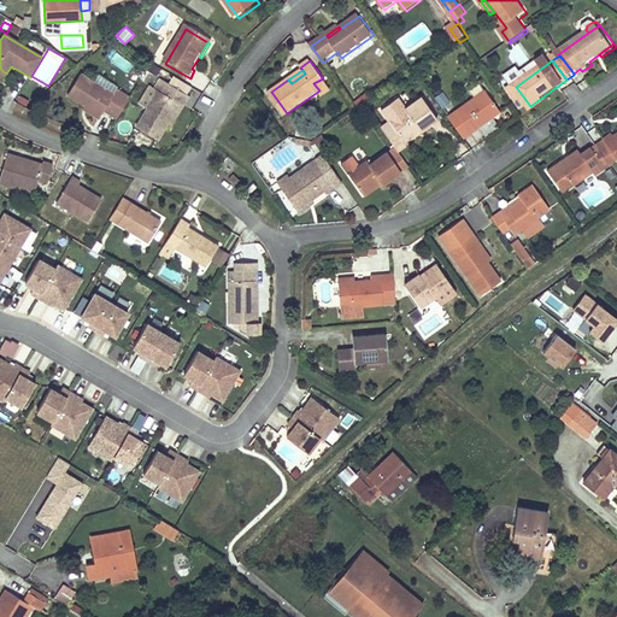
[(29,107),(40,86),(27,78),(16,100),(29,107)]
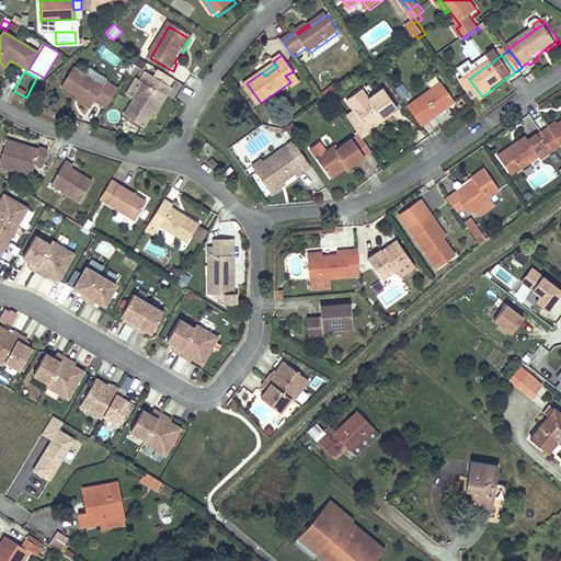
[(294,71),(285,76),(290,82),(297,78),(294,71)]
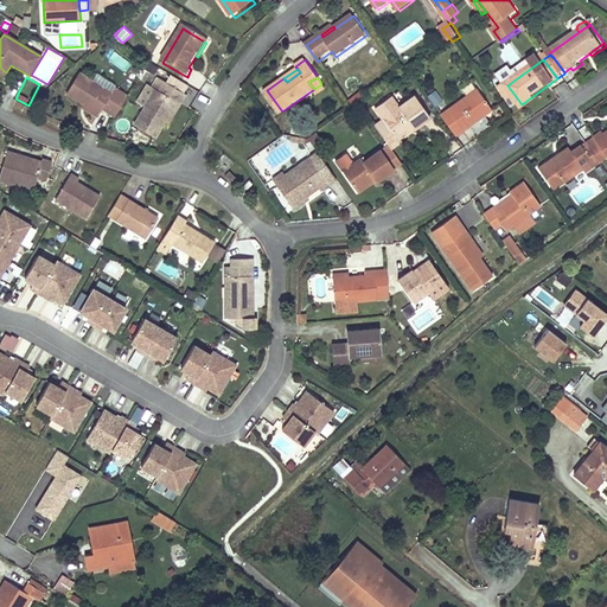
[(71,101),(89,112),(106,120),(108,115),(120,122),(132,101),(119,95),(116,98),(82,81),(71,101)]
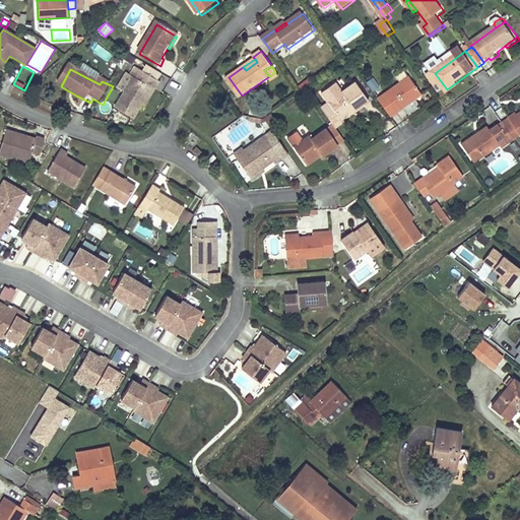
[(134,122),(143,108),(152,91),(155,93),(160,85),(143,75),(137,71),(132,79),(135,81),(117,111),(134,122)]
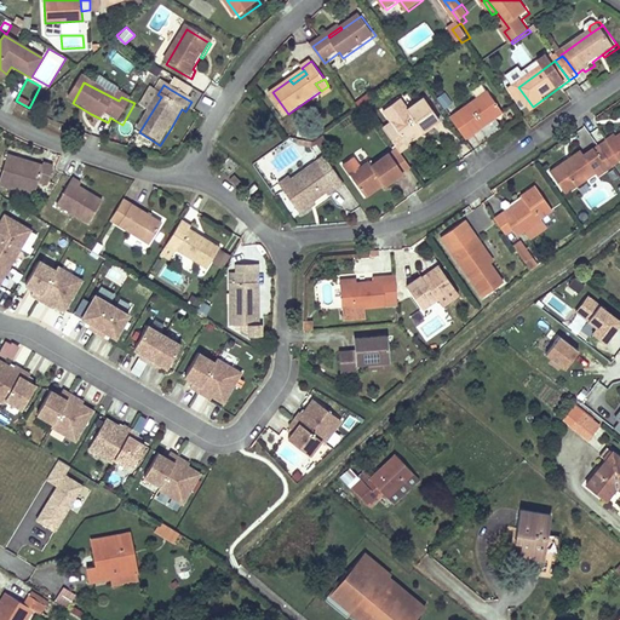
[(472,142),(478,137),(509,116),(493,95),(464,115),(455,120),(472,142)]
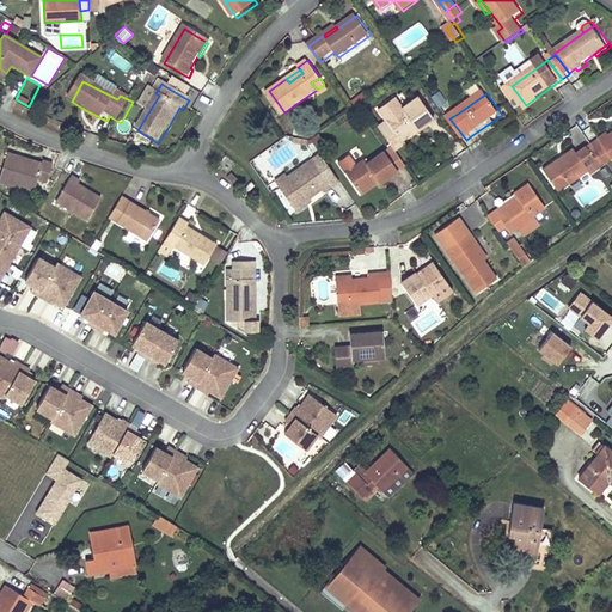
[(444,121),(427,98),(411,110),(404,99),(387,111),(396,123),(386,129),(399,146),(401,147),(403,151),(411,145),(410,144),(408,140),(423,129),(426,133),(444,121)]
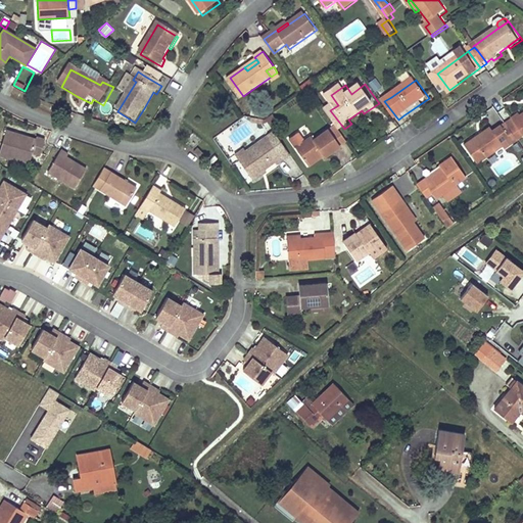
[(153,92),(144,108),(147,110),(156,94),(153,92)]
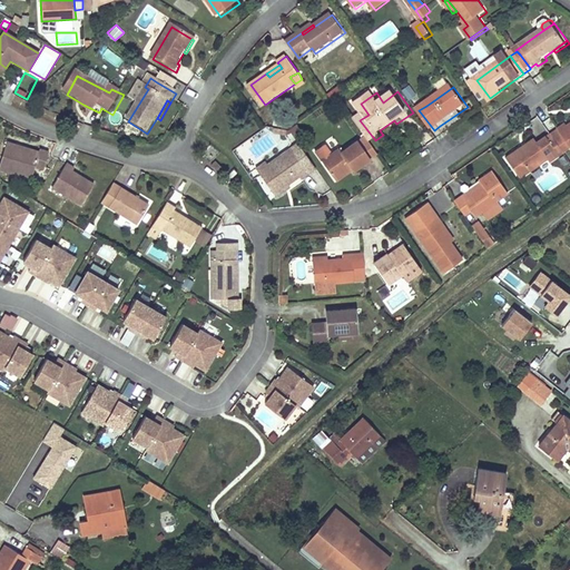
[(99,112),(84,105),(81,107),(97,116),(99,112)]
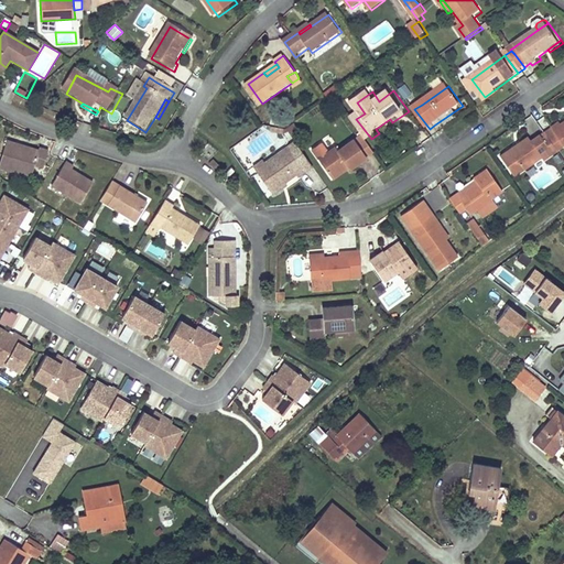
[(390,119),(376,129),(378,132),(392,122),(390,119)]
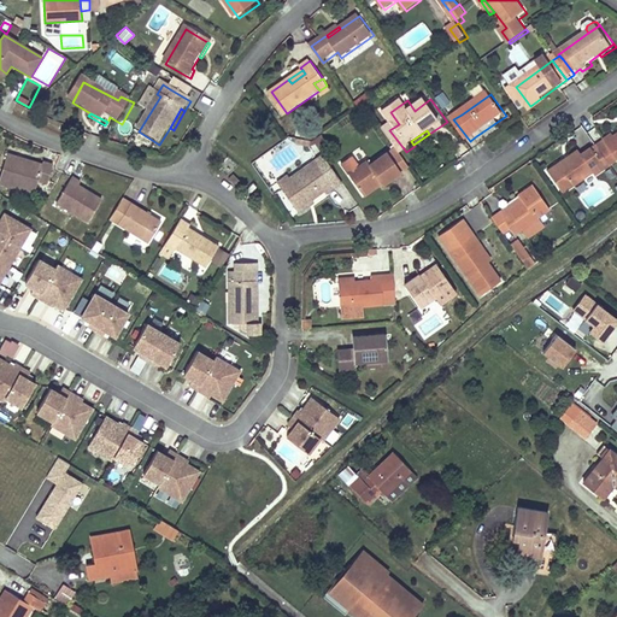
[(616,130),(609,136),(613,142),(606,148),(616,162),(616,160),(616,130)]
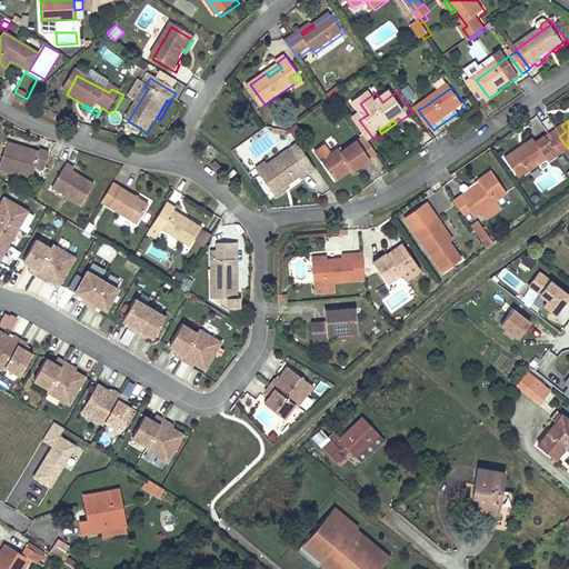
[(565,152),(555,138),(551,133),(542,140),(539,136),(511,155),(525,175),(552,156),(555,158),(565,152)]
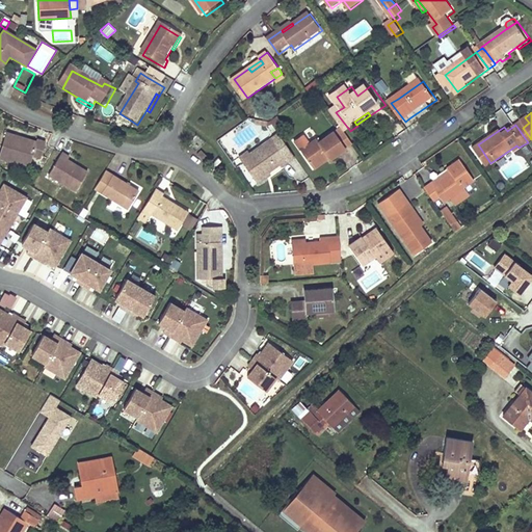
[(347,127),(341,132),(352,148),(358,143),(350,131),(348,128),(347,127)]
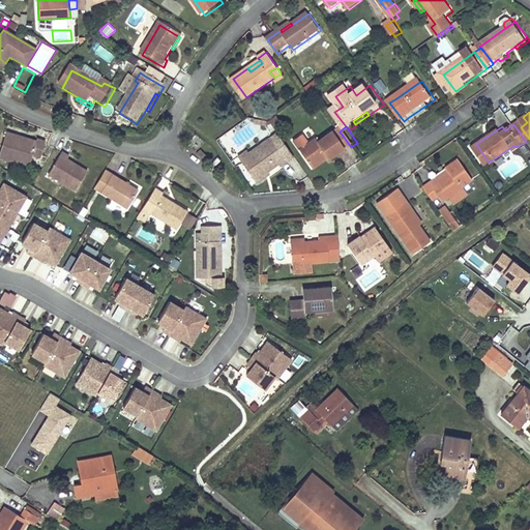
[(520,126),(517,128),(526,142),(529,139),(521,127),(520,126)]
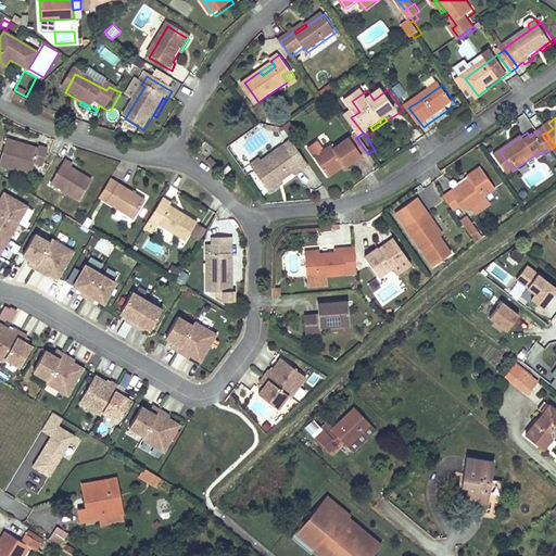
[(316,149),(323,158),(333,173),(350,162),(352,165),(353,166),(368,154),(356,138),(340,149),(338,146),(332,138),(316,149)]
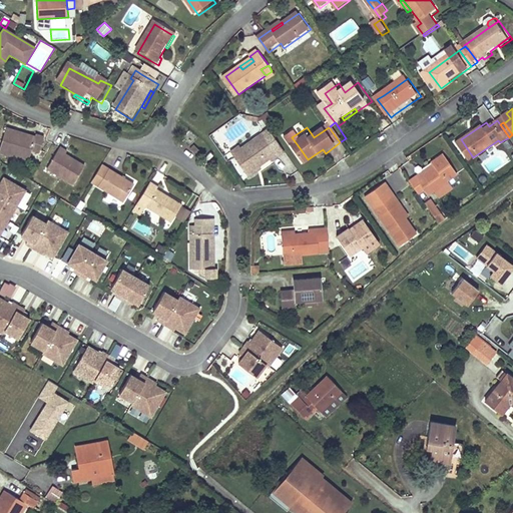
[(0,140),(0,152),(12,156),(13,154),(21,156),(23,148),(30,150),(38,152),(43,137),(34,134),(33,137),(4,128),(0,140)]
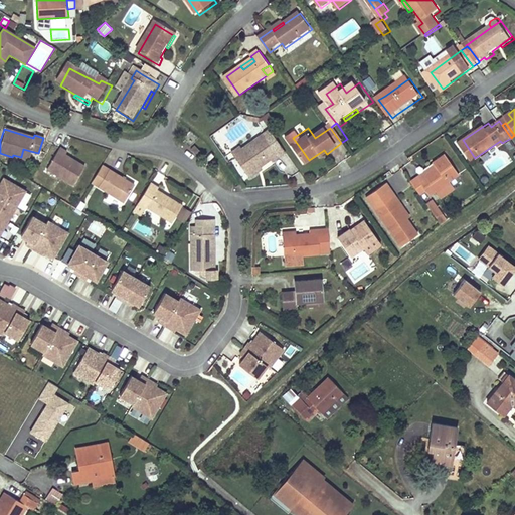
[(251,153),(243,159),(255,176),(268,166),(278,159),(280,162),(286,157),(293,152),(291,149),(277,129),(270,134),(249,149),(251,153)]
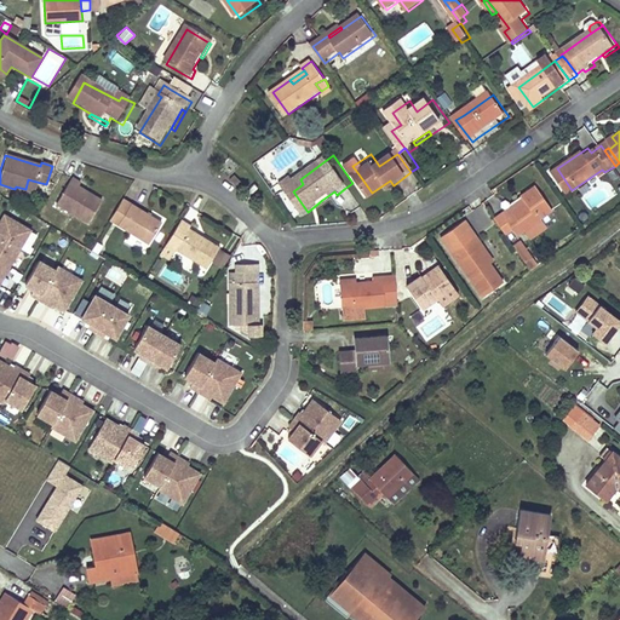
[(234,173),(229,178),(235,185),(241,181),(234,173)]
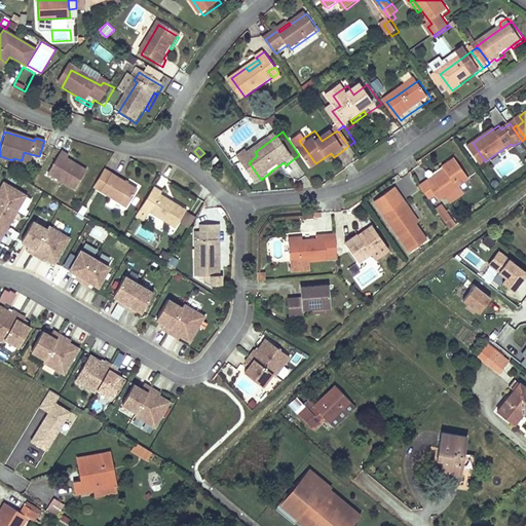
[(243,155),(249,162),(257,156),(255,152),(253,150),(243,155)]
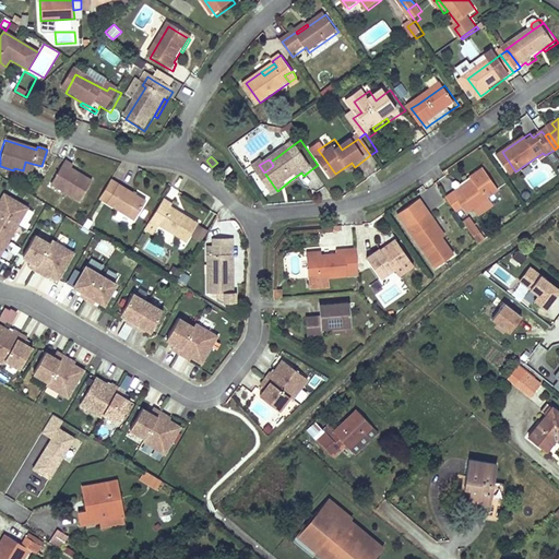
[(14,168),(13,170),(30,176),(33,164),(25,162),(23,170),(14,168)]
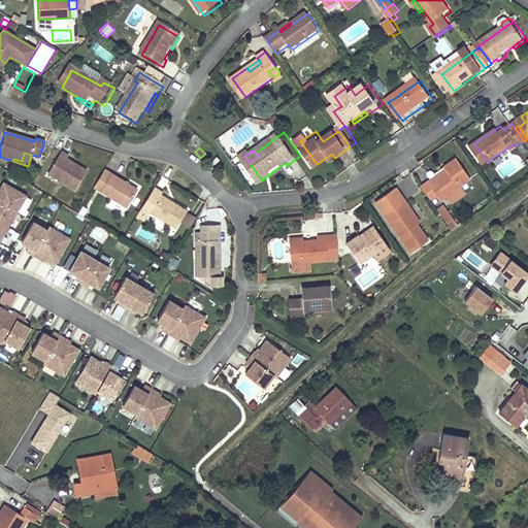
[(62,154),(51,175),(77,191),(88,172),(68,161),(70,158),(62,154)]
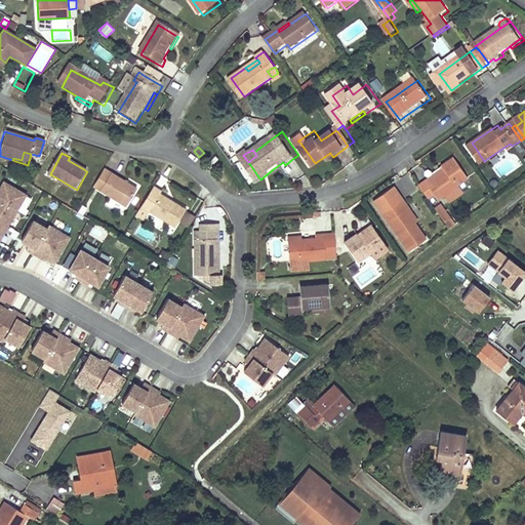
[(330,153),(315,163),(317,166),(332,156),(330,153)]
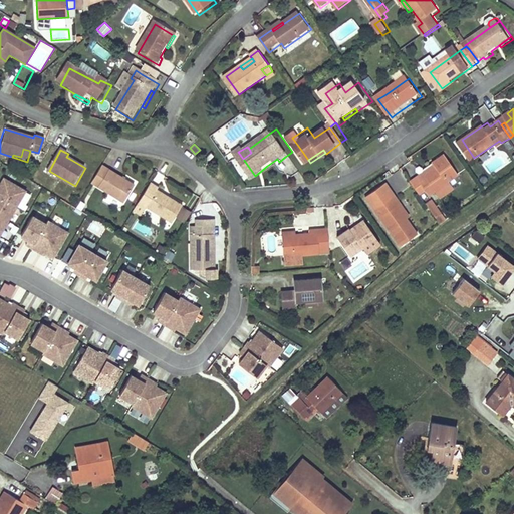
[(466,173),(451,153),(439,162),(428,169),(431,172),(424,177),(433,189),(436,194),(442,189),(448,197),(461,187),(456,180),(466,173)]
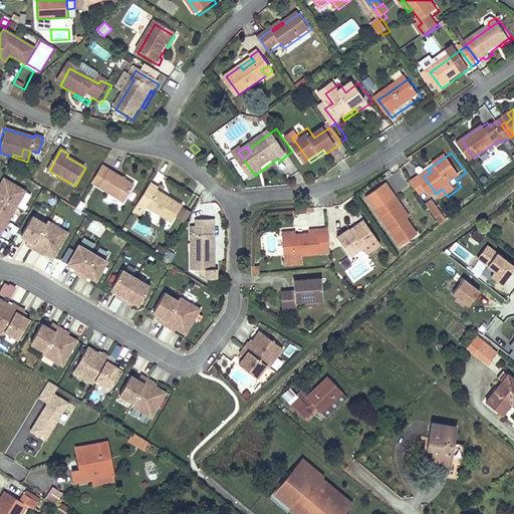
[(267,166),(255,176),(257,178),(269,169),(267,166)]
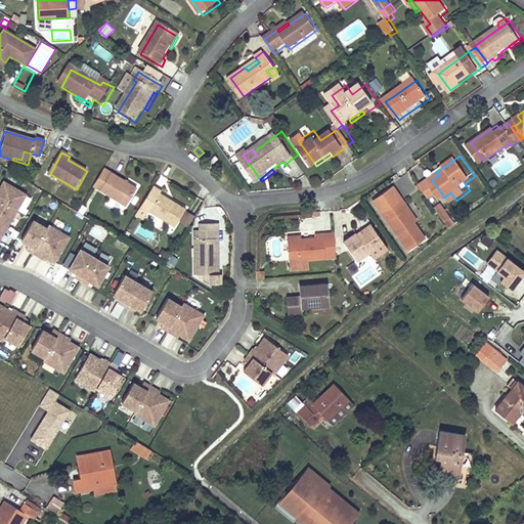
[(105,170),(95,187),(128,207),(138,189),(105,170)]
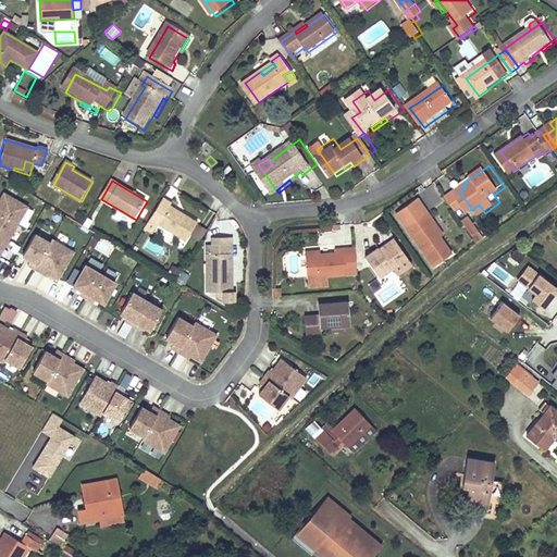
[(5,192),(0,199),(0,252),(28,206),(5,192)]
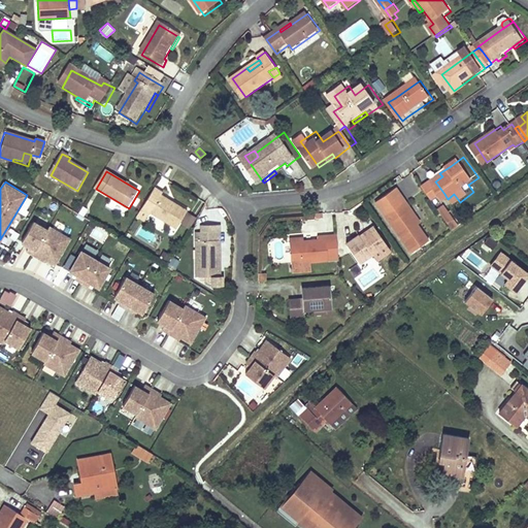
[(444,194),(435,182),(429,186),(438,198),(444,194)]
